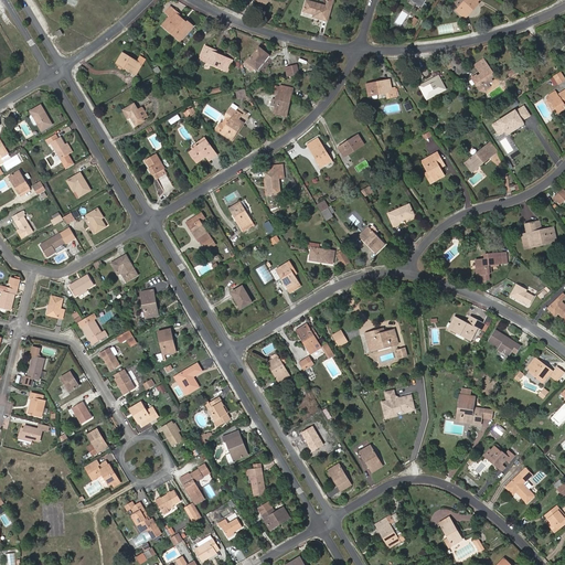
[(313,17),(328,21),(333,1),(330,0),(327,0),(326,7),(306,1),(304,12),(313,14),(313,17)]
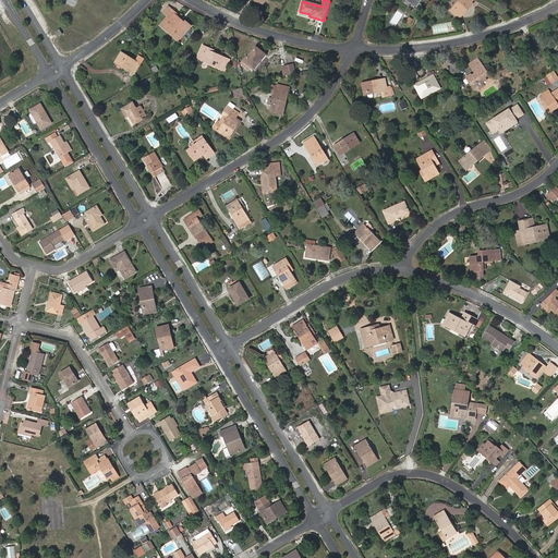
[(459,19),(473,4),(471,2),(473,0),(450,0),(449,2),(453,8),(451,10),(459,19)]
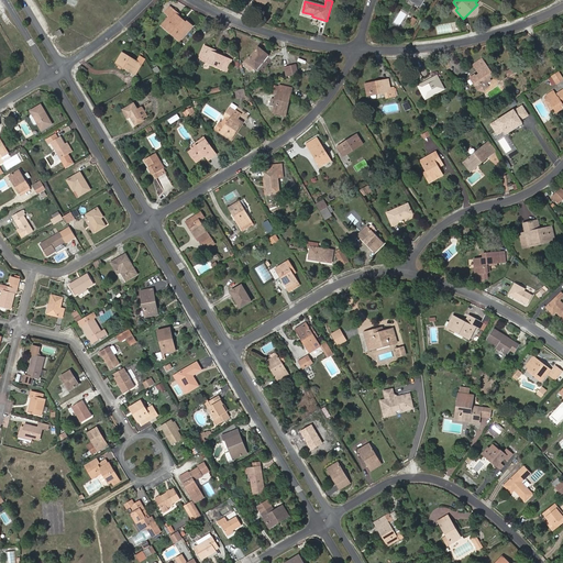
[(179,41),(191,26),(187,22),(186,23),(180,18),(179,18),(178,17),(179,14),(169,7),(165,12),(169,17),(165,21),(169,24),(166,29),(179,41)]
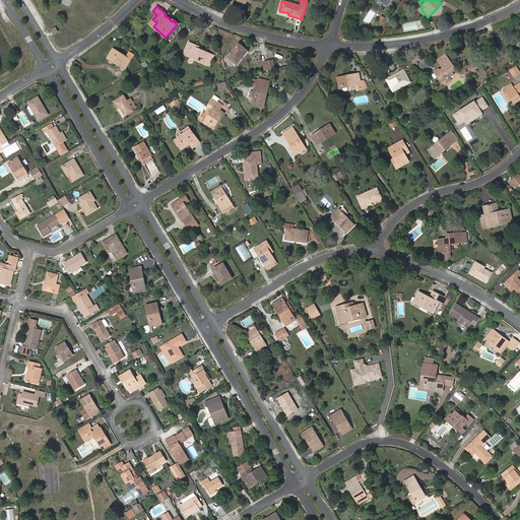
[(189,43),(184,55),(195,60),(196,58),(188,54),(192,45),(189,43)]
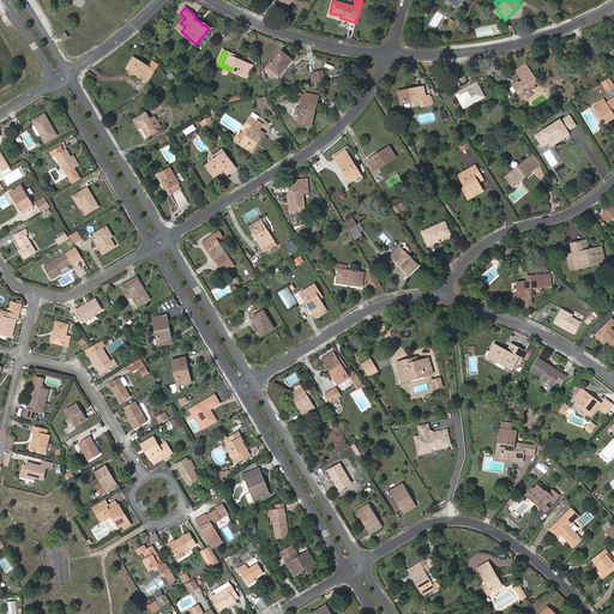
[(280,76),(284,70),(292,60),(282,52),(271,64),(268,66),(277,73),(280,76)]
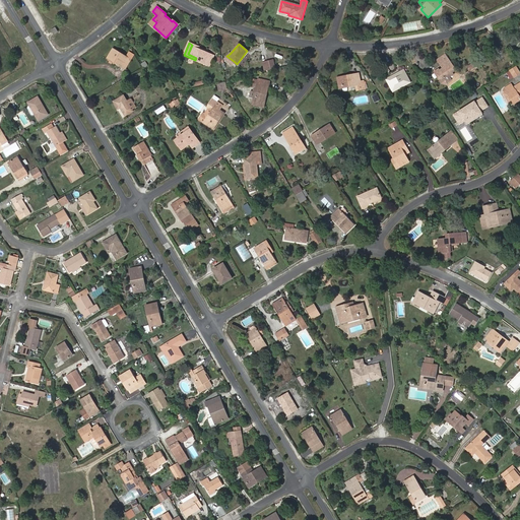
[(195,60),(210,66),(214,57),(198,50),(199,48),(192,45),(188,54),(196,58),(195,60)]
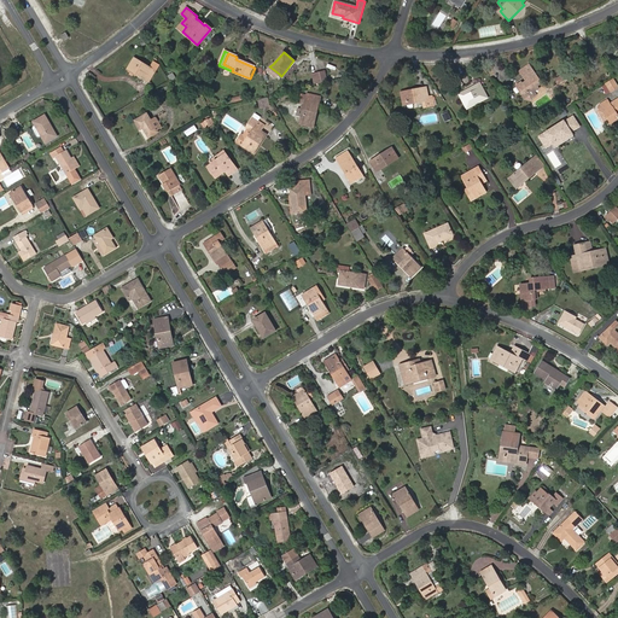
[(153,63),(150,68),(134,59),(129,66),(138,71),(135,74),(149,81),(157,65),(153,63)]
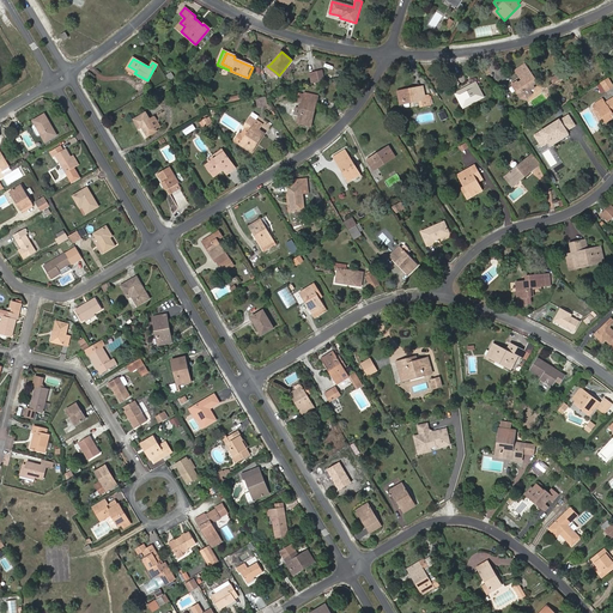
[(534,87),(533,86),(538,83),(525,65),(516,71),(522,80),(519,84),(517,82),(513,85),(521,97),(526,93),(527,97),(532,95),(529,91),(534,87)]
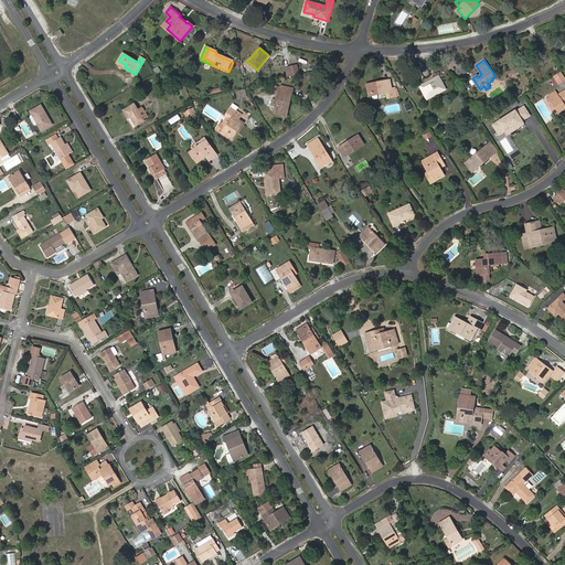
[(252,71),(255,67),(246,61),(244,64),(252,71)]
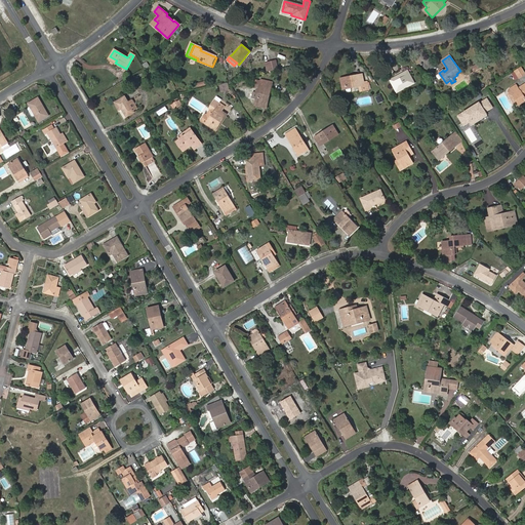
[(268,72),(275,70),(273,62),(266,64),(268,72)]
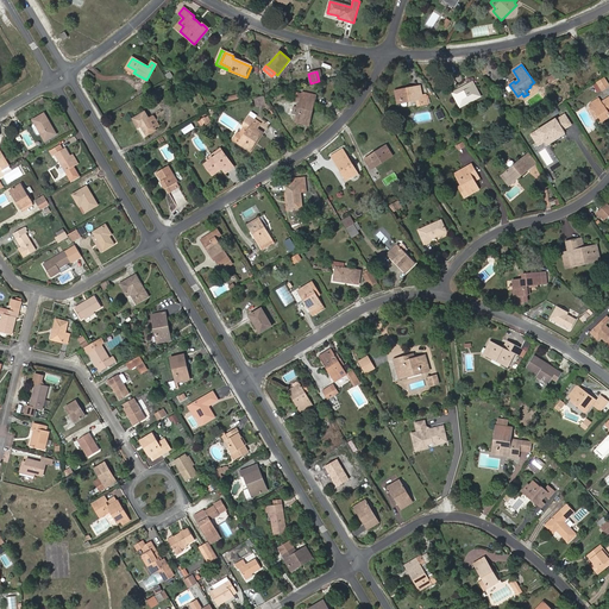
[(552,85),(559,80),(556,74),(548,77),(552,85)]
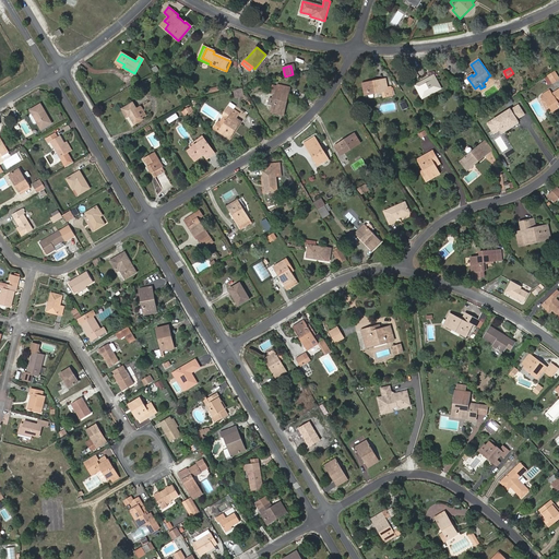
[(554,82),(554,83),(558,79),(558,74),(556,70),(549,74),(554,82)]
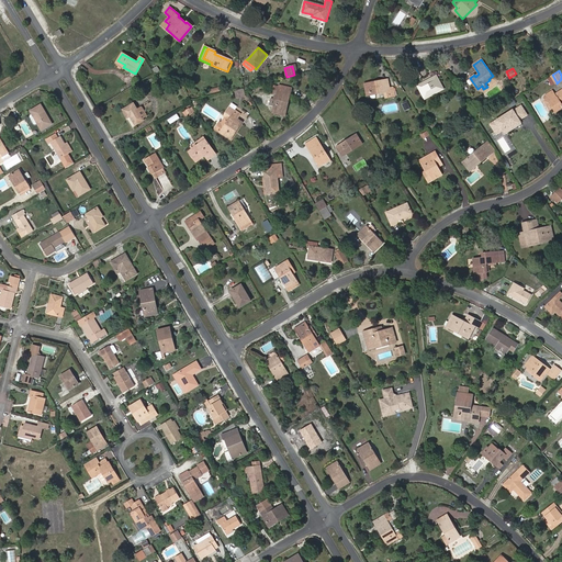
[(425,98),(442,89),(436,77),(418,86),(425,98)]
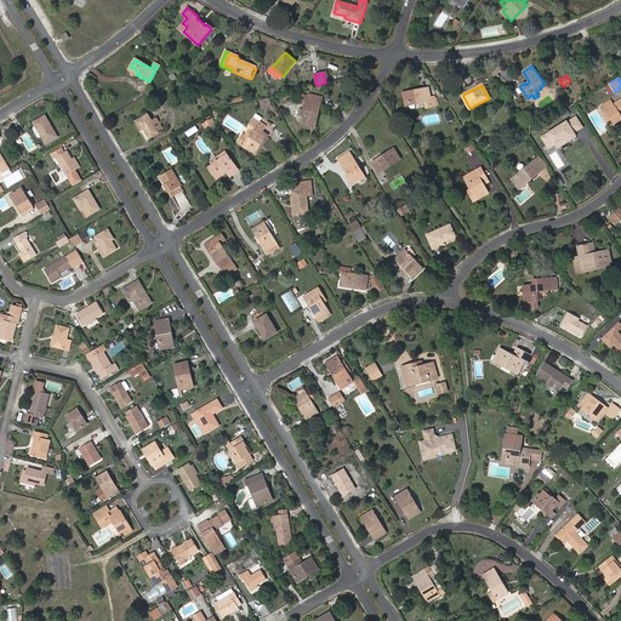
[(436,101),(431,101),(428,89),(403,93),(405,103),(415,101),(415,104),(426,102),(429,102),(429,108),(436,107),(436,101)]
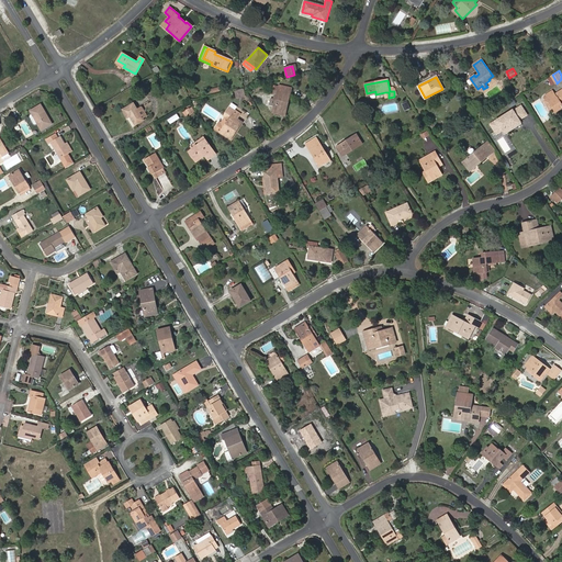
[(288,105),(290,97),(287,96),(289,88),(279,86),(279,87),(273,86),(272,91),(278,92),(277,96),(273,110),(282,113),(284,104),(288,105)]
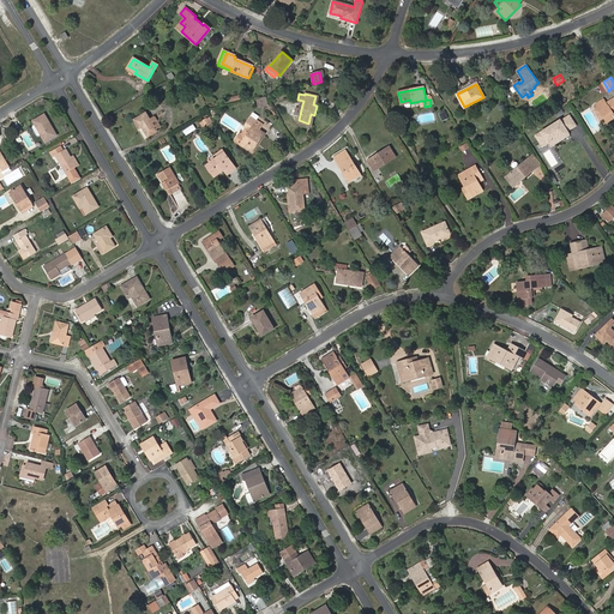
[(613,116),(612,114),(613,112),(613,98),(606,103),(603,100),(595,104),(599,109),(594,112),(596,115),(601,113),(605,119),(607,122),(613,116)]
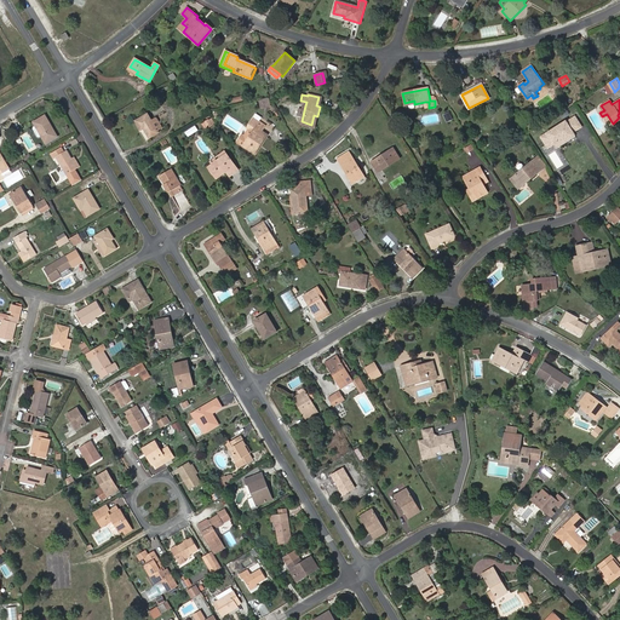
[(155,130),(151,122),(147,115),(136,121),(141,130),(143,128),(149,138),(158,133),(155,130)]
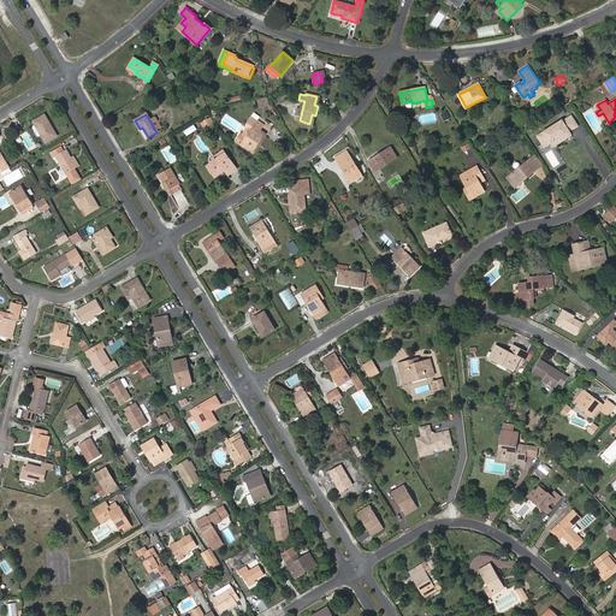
[(300,124),(313,128),(315,116),(312,114),(309,124),(300,120),(300,124)]
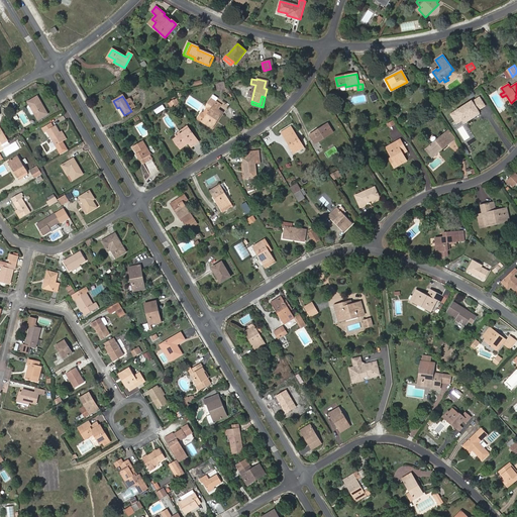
[(38,120),(47,114),(37,97),(28,102),(30,105),(28,106),(27,108),(31,114),(32,115),(34,113),(38,120)]
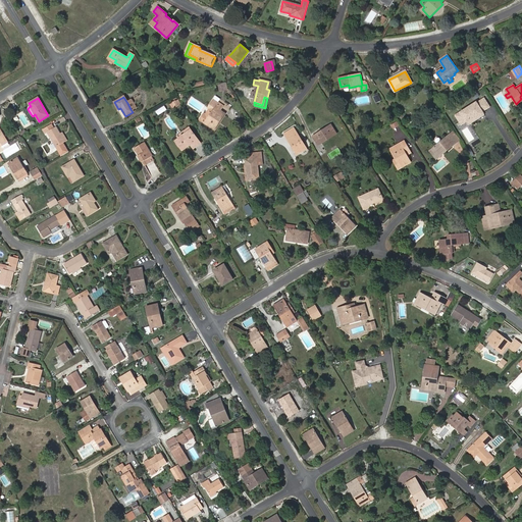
[(224,114),(220,111),(223,106),(214,99),(210,105),(214,108),(211,113),(208,111),(206,115),(204,114),(200,120),(205,123),(206,122),(213,127),(217,120),(219,121),(224,114)]
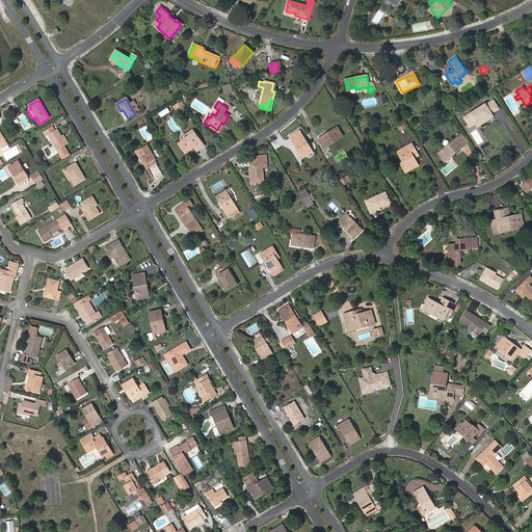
[(487,117),(488,120),(494,116),(491,114),(499,109),(494,101),(486,105),(485,105),(464,118),(470,128),(475,125),(487,117)]
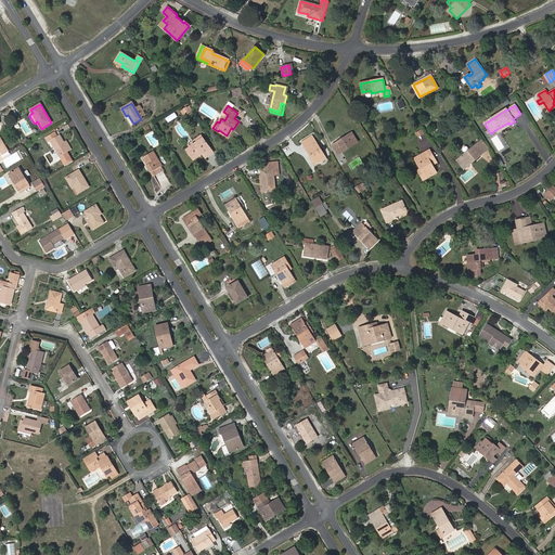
[(495,130),(498,133),(515,123),(515,121),(510,125),(508,123),(495,130)]
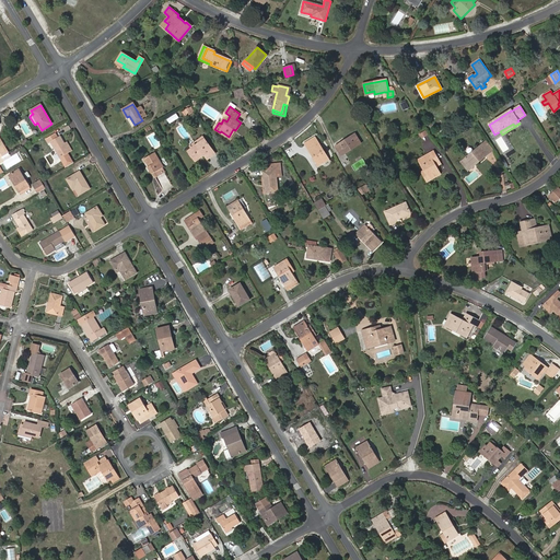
[(69,152),(65,143),(60,137),(58,138),(56,135),(47,139),(49,143),(51,142),(60,158),(61,158),(63,161),(66,162),(70,159),(71,156),(69,152)]
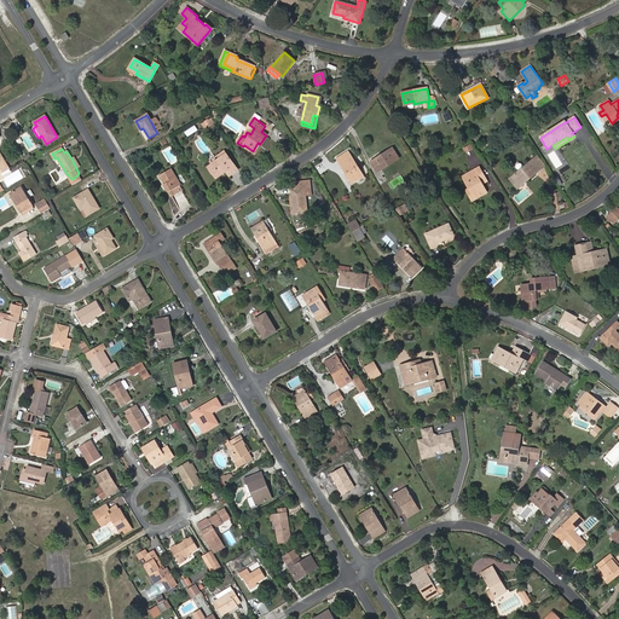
[(371,162),(379,173),(399,160),(392,149),(371,162)]
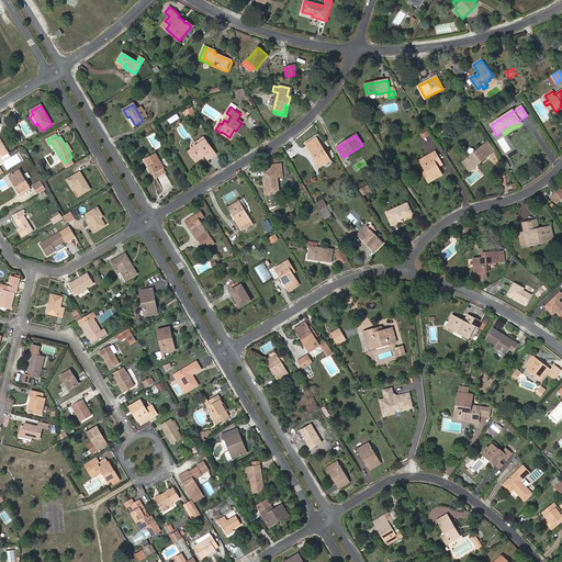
[(200,157),(204,154),(212,148),(204,137),(198,142),(199,144),(197,146),(192,149),(189,152),(195,163),(201,159),(200,157)]
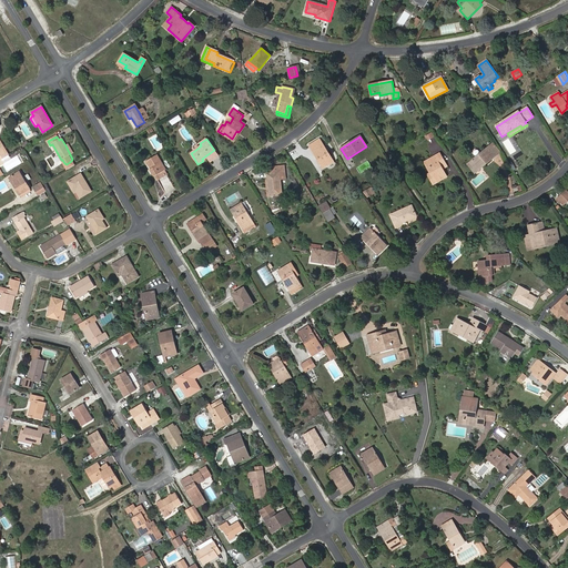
[(322,169),(333,162),(320,140),(310,145),(318,161),(317,161),(322,169)]
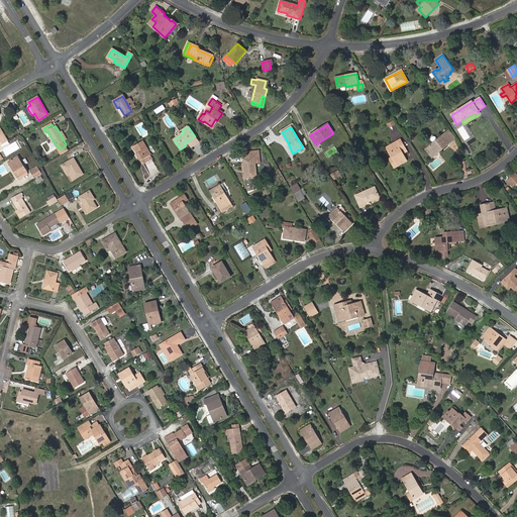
[(451,142),(455,139),(448,131),(444,134),(451,142)]
